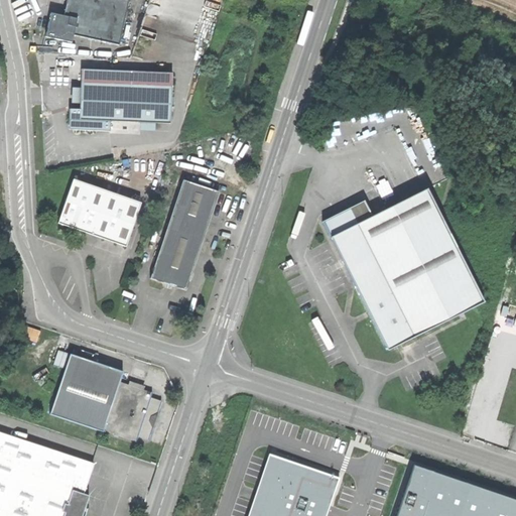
[(77,18),(74,35),(119,45),(128,0),(67,0),(66,10),(63,16),(77,18)]
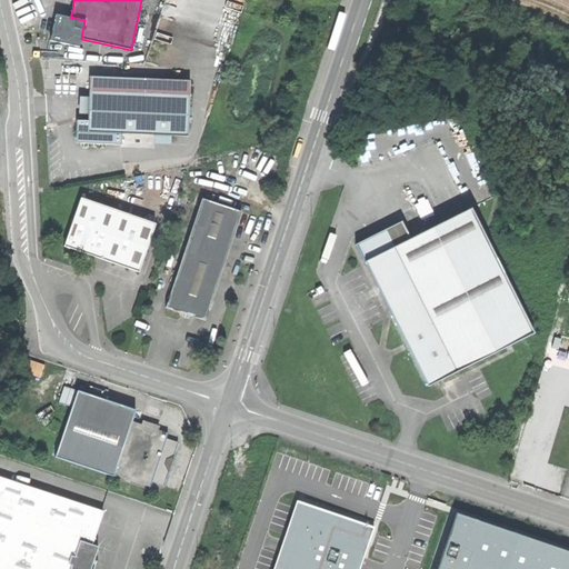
[(79,47),(81,39),(85,20),(70,18),(56,15),(50,41),(79,47)]
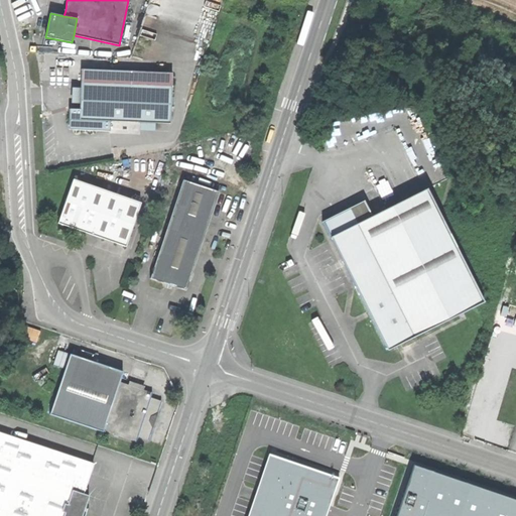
[(79,119),(110,121),(140,122),(155,123),(170,124),(172,87),(81,82),(81,89),(80,104),(80,110),(79,119)]
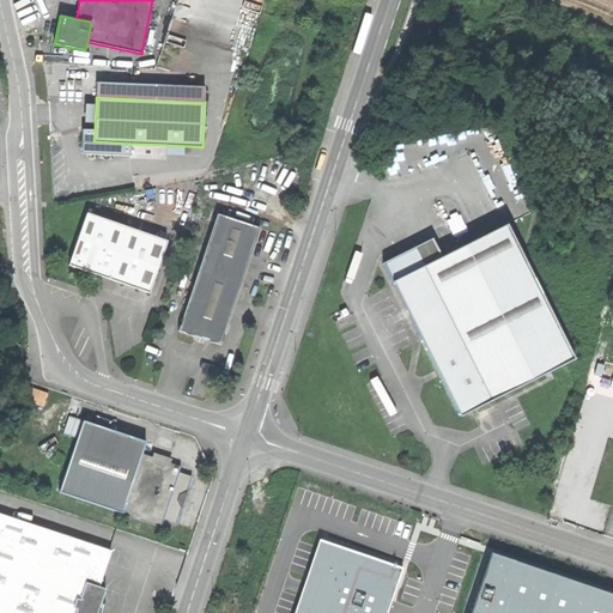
[(84,123),(95,123),(96,105),(85,105),(85,114),(84,123)]
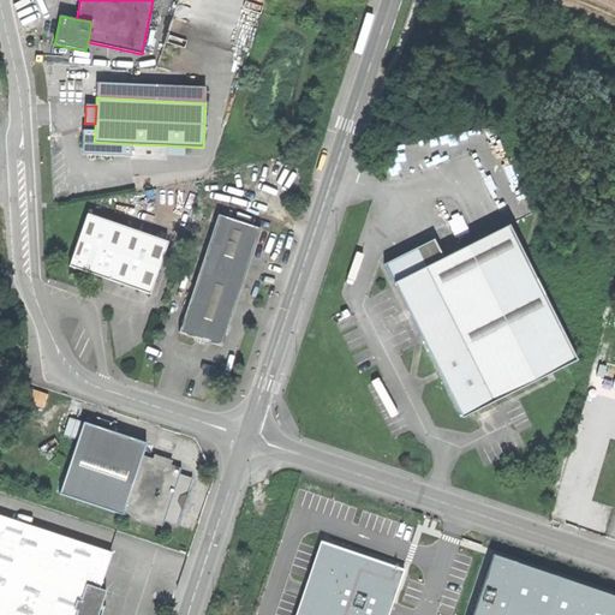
[(130,156),(131,144),(94,142),(95,131),(83,131),(82,154),(130,156)]
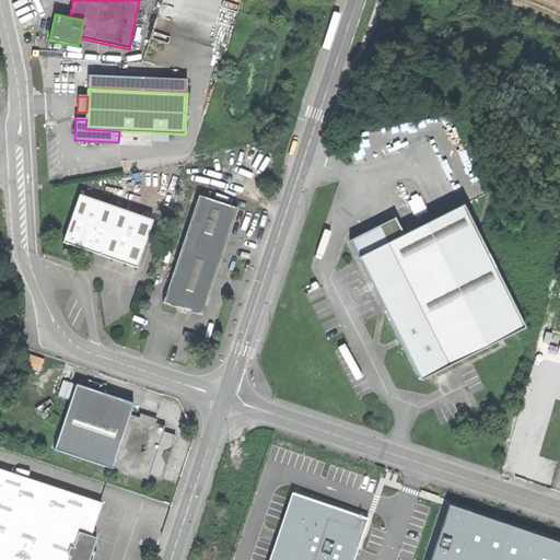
[(167,143),(168,133),(152,132),(151,142),(167,143)]
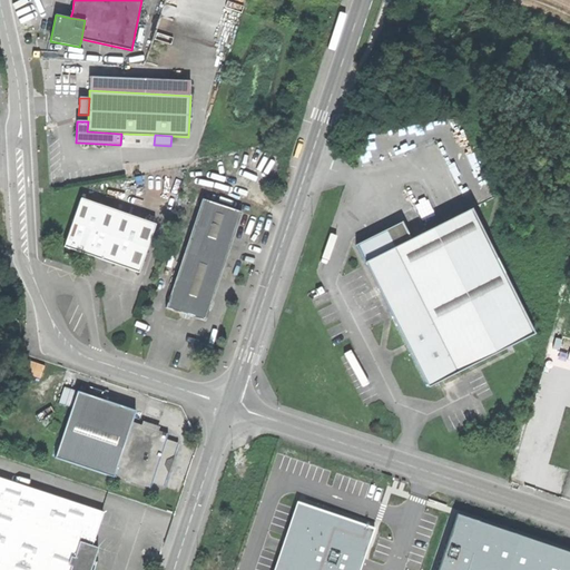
[(105,261),(139,273),(156,225),(82,199),(80,199),(64,247),(89,255),(105,261)]
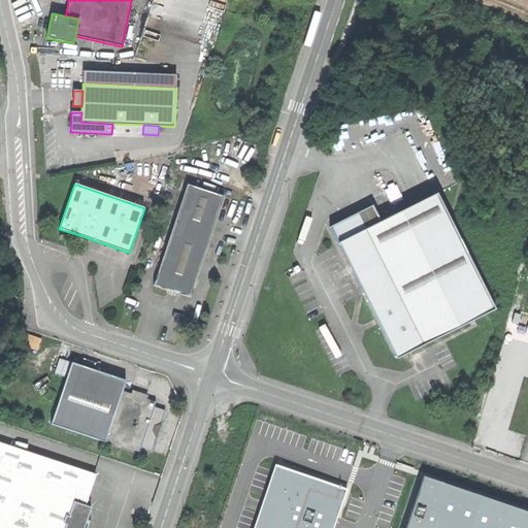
[(168,290),(176,293),(191,297),(224,197),(187,185),(154,286),(168,290)]
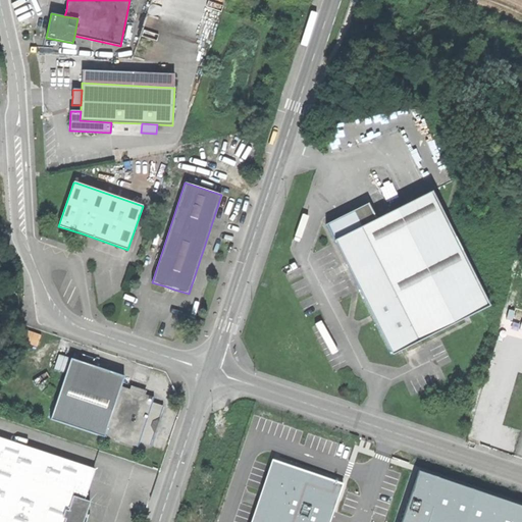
[(362,226),(334,241),(347,266),(359,291),(371,315),(374,320),(392,355),(464,319),(469,316),(485,308),(489,306),(445,217),(431,192),(376,219),(362,226)]
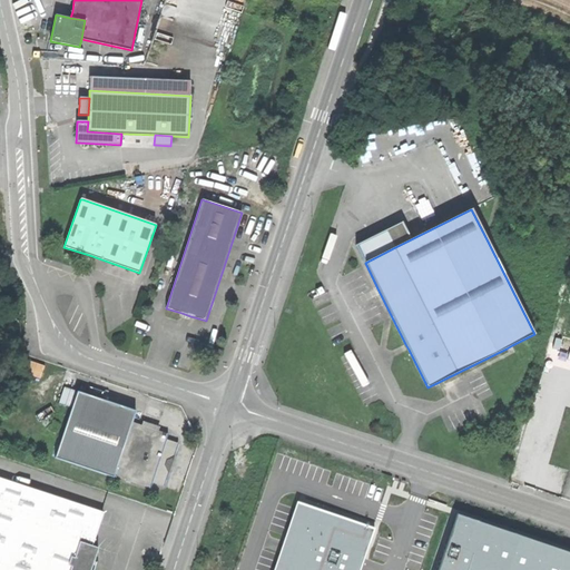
[(402,222),(386,231),(395,247),(411,239),(402,222)]
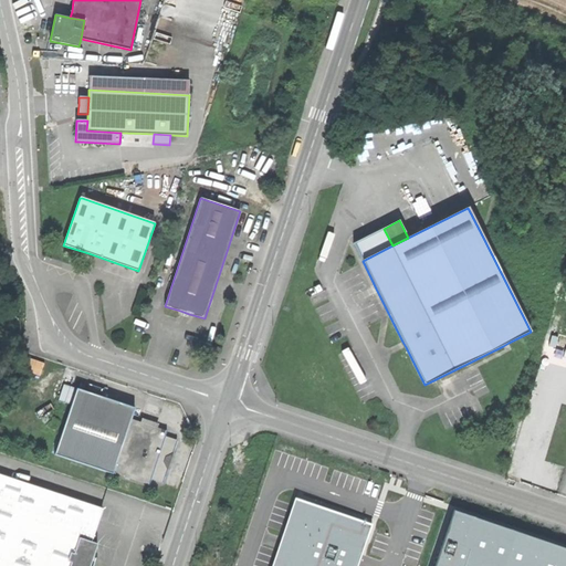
[(363,261),(392,245),(384,229),(354,243),(363,261)]
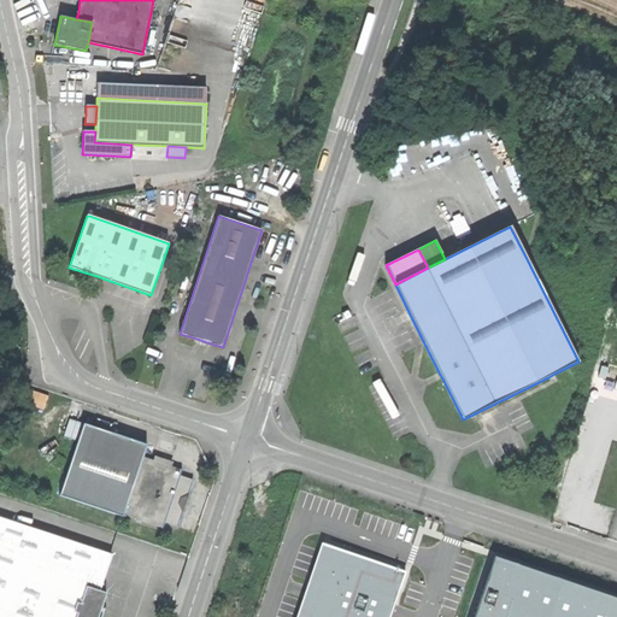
[(122,517),(123,515),(142,457),(147,445),(119,436),(83,423),(59,497),(122,517)]
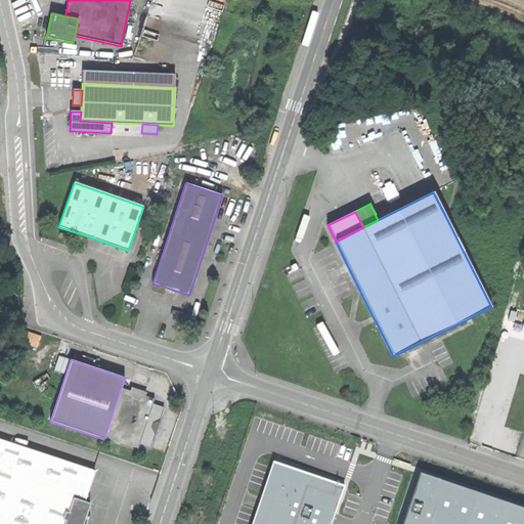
[(131,387),(130,391),(145,396),(146,392),(131,387)]
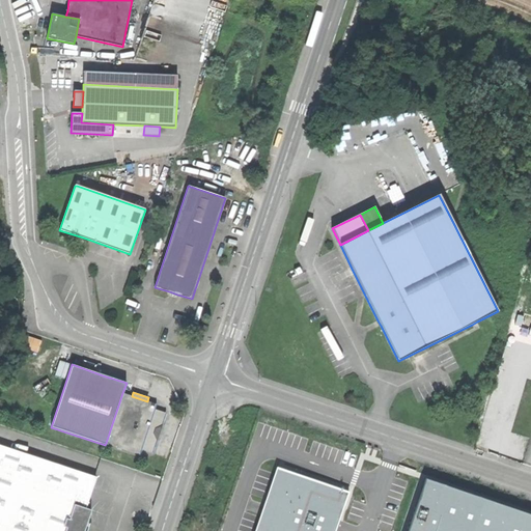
[(140,454),(142,449),(155,410),(157,404),(147,401),(132,396),(122,393),(106,443),(140,454)]
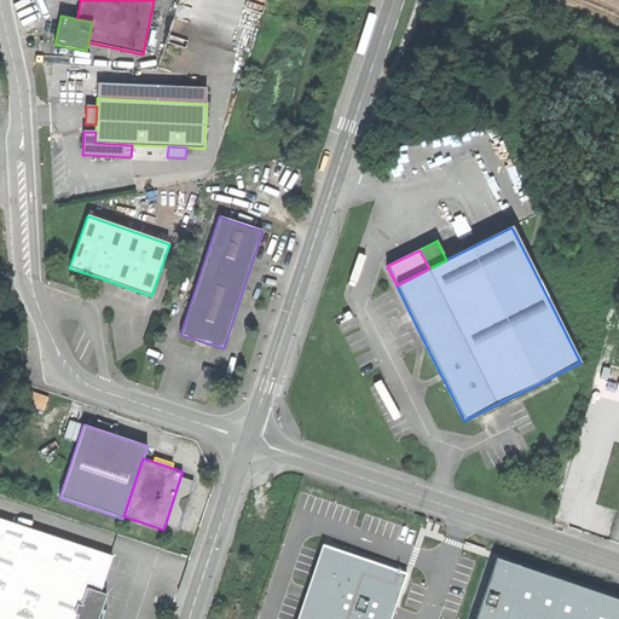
[(180,478),(166,524),(178,528),(186,505),(194,481),(180,478)]
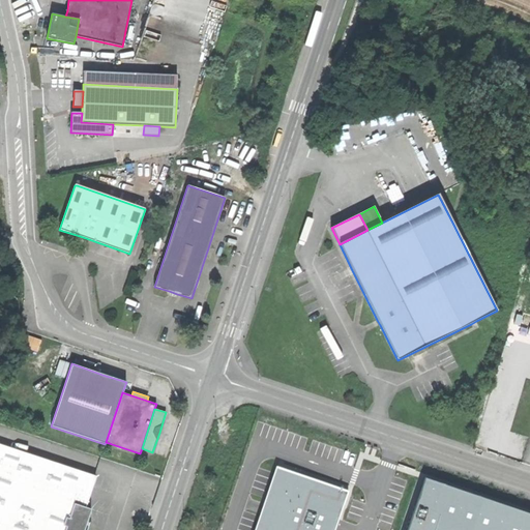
[(0,529),(84,529),(91,509),(86,508),(96,477),(0,445),(0,529)]
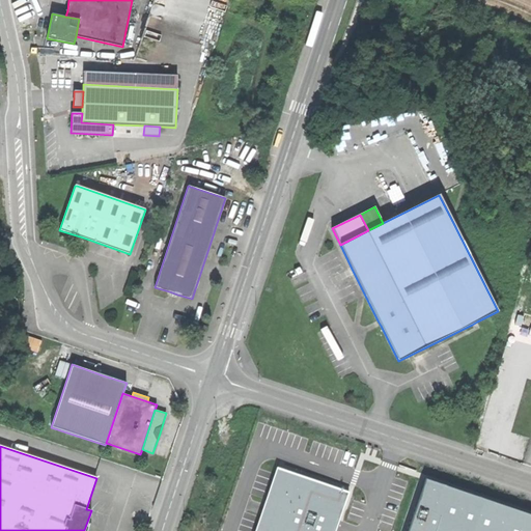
[(334,530),(343,505),(344,506),(350,492),(278,468),(277,468),(263,504),(260,514),(254,530),(334,530)]
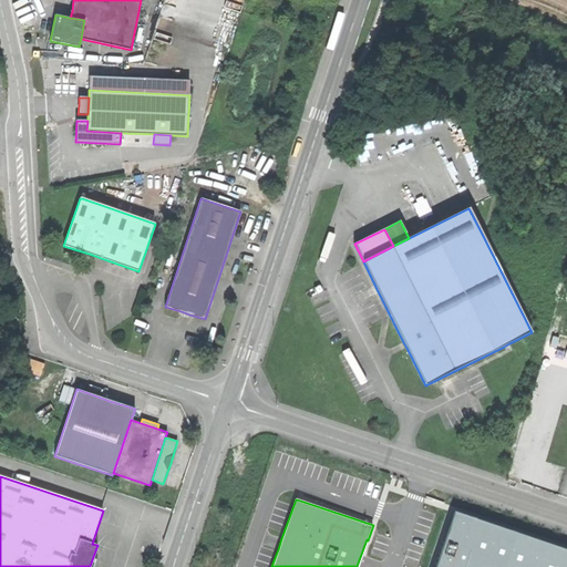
[(566,566),(566,548),(454,511),(434,566),(566,566)]
